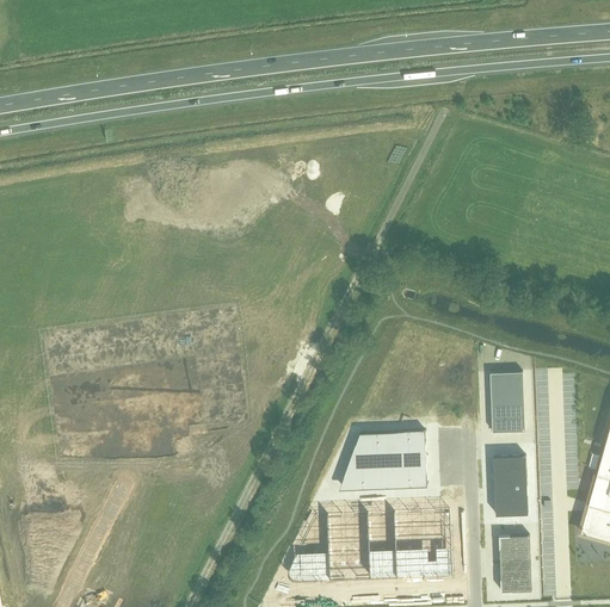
[(609,112),(609,94),(597,91),(592,107),(609,112)]
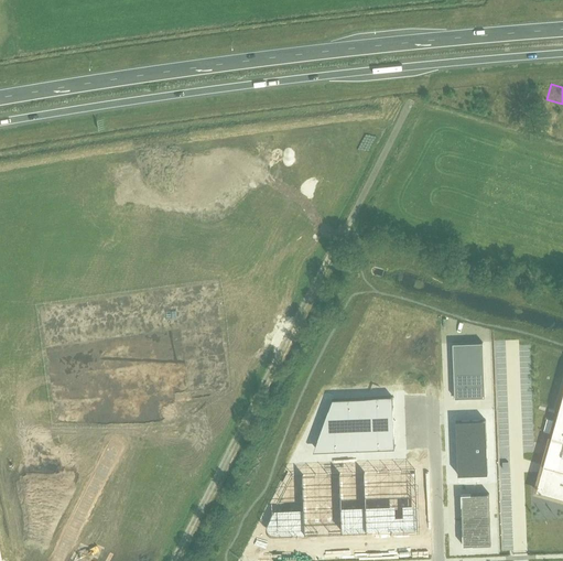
[(562,146),(562,137),(551,136),(551,146),(562,146)]
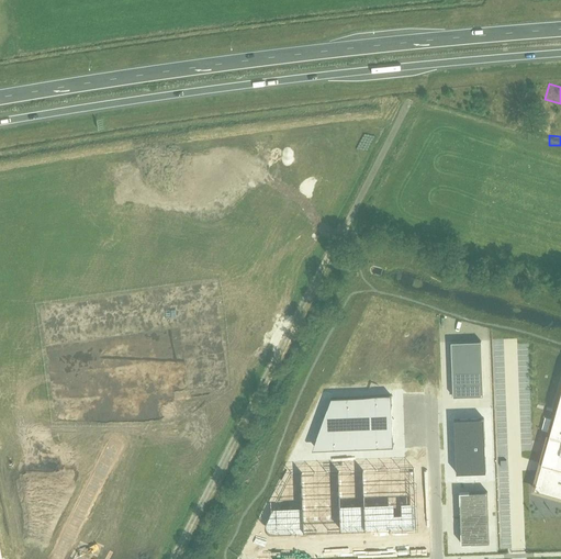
[(480,345),(450,346),(452,390),(452,400),(456,400),(482,399),(480,345)]
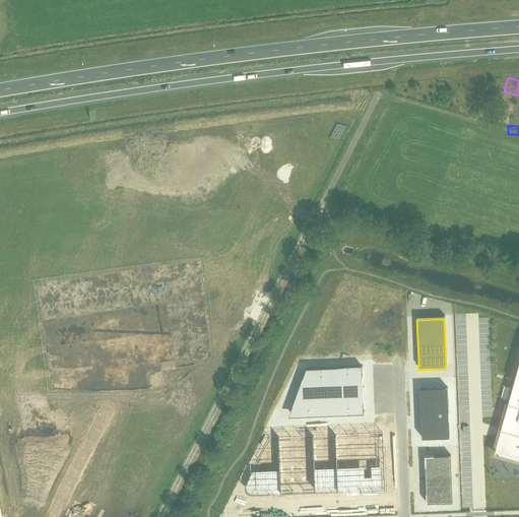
[(499,436),(493,455),(518,462),(518,363),(508,404),(505,404),(504,405),(507,406),(500,432),(499,436)]
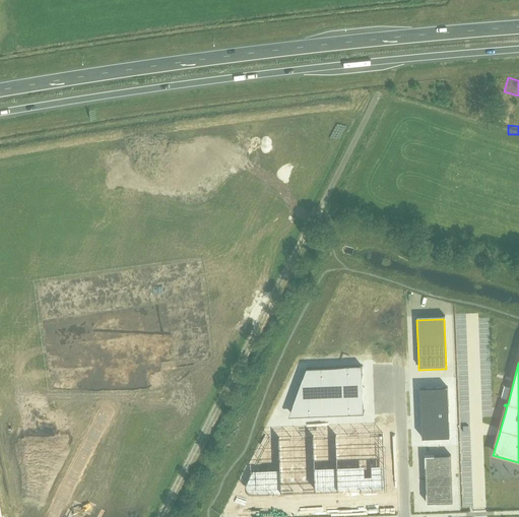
[(306,371),(292,408),(293,418),(363,416),(361,369),(306,371)]
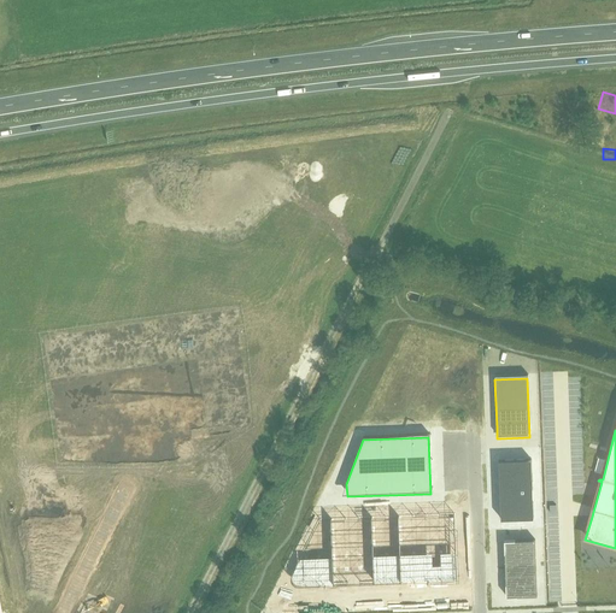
[(531,463),(498,464),(500,523),(533,522),(531,463)]
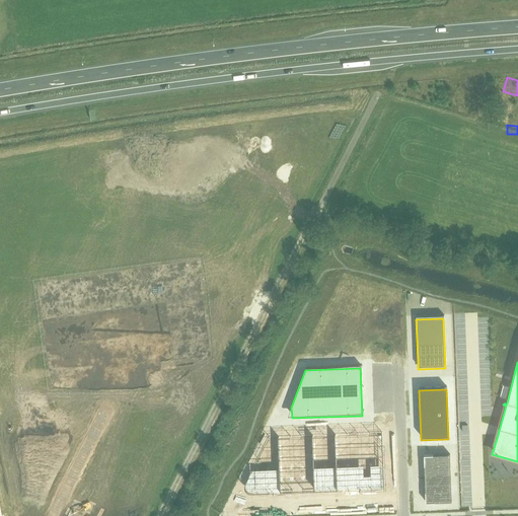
[(244,487),(244,488),(244,489),(244,490),(244,491),(245,492),(245,493),(246,494),(247,495),(248,495),(249,495),(250,496),(280,495),(314,493),(337,492),(384,491),(381,435),(335,437),(312,438),(278,439),(268,440),(244,485),(244,486),(244,487)]
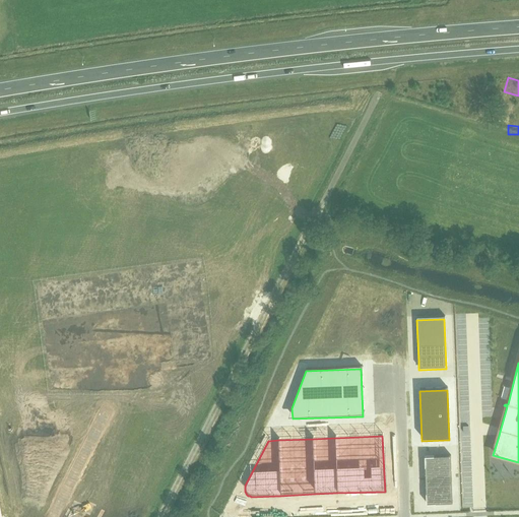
[(433,458),(425,458),(426,506),(435,506),(452,505),(450,457),(433,458)]
